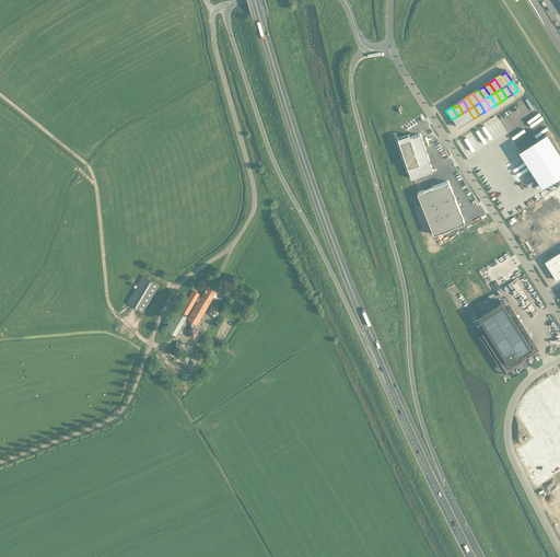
[(468,109),(463,113),(467,120),(468,123),(474,118),(468,109)]
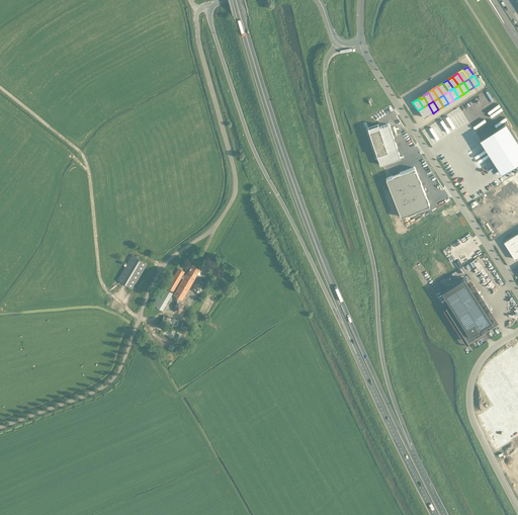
[(428,104),(423,107),(428,116),(431,114),(429,112),(432,111),(428,104)]
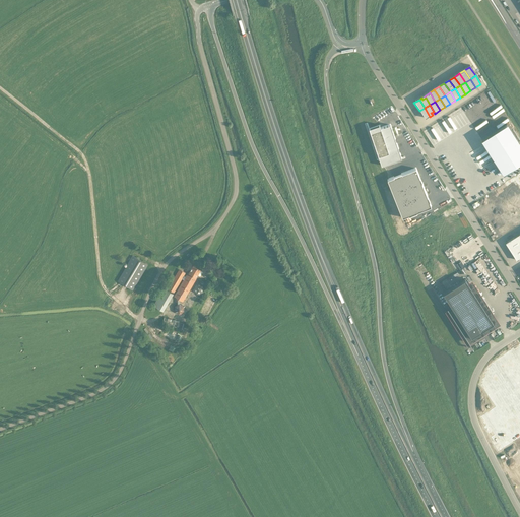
[(425,108),(419,111),(425,120),(430,117),(425,108)]
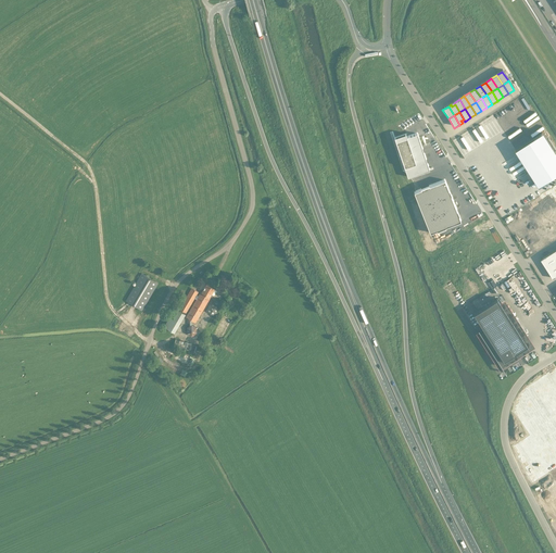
[(555,176),(555,155),(542,134),(514,151),(538,188),(555,176)]
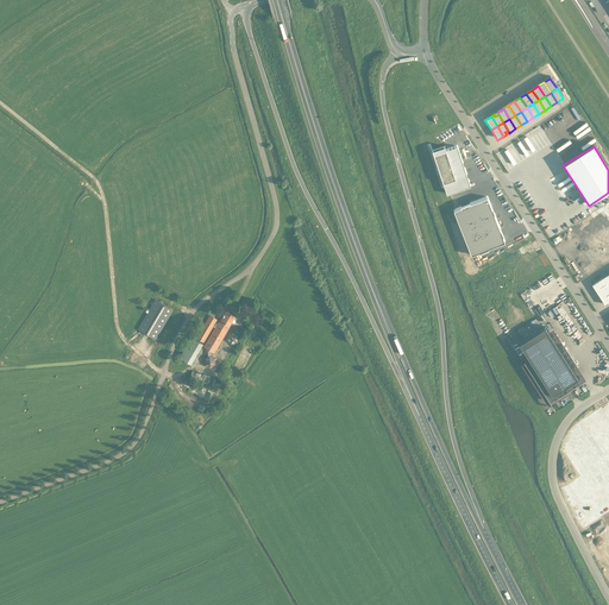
[(457,149),(445,152),(444,149),(432,152),(446,196),(470,188),(457,149)]
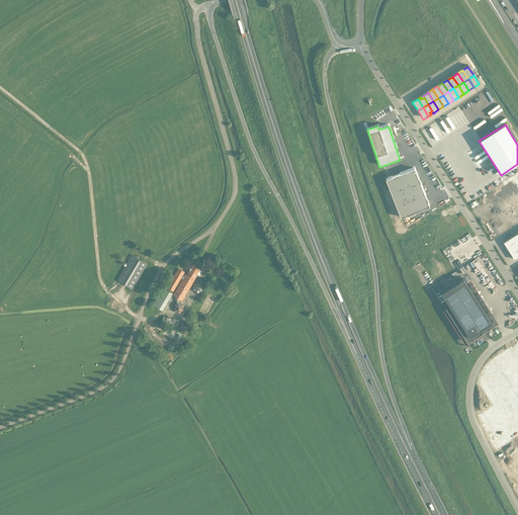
[(400,174),(392,178),(385,181),(401,219),(407,217),(407,218),(415,213),(429,207),(427,203),(428,202),(426,197),(425,198),(420,184),(418,179),(414,170),(400,175),(400,174)]
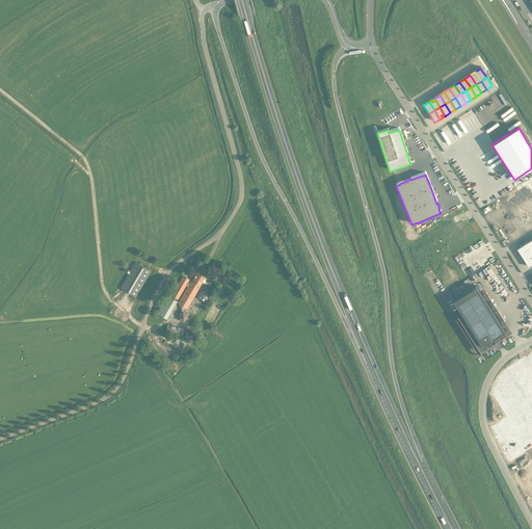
[(531,205),(524,192),(502,206),(517,231),(525,227),(529,232),(531,230),(531,205)]
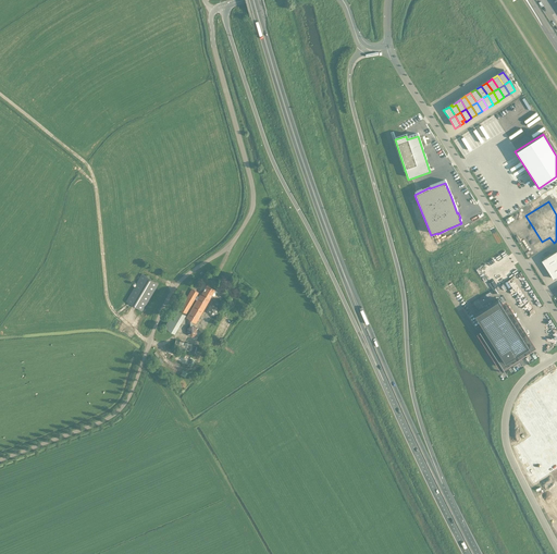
[(539,253),(554,243),(549,237),(542,242),(535,247),(539,253)]
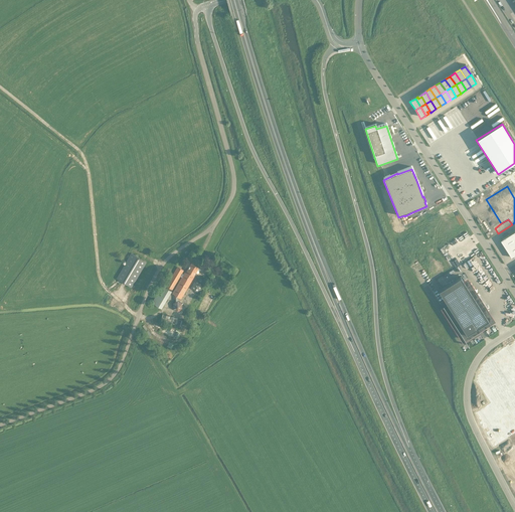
[(506,251),(514,244),(514,241),(511,235),(500,242),(506,251)]
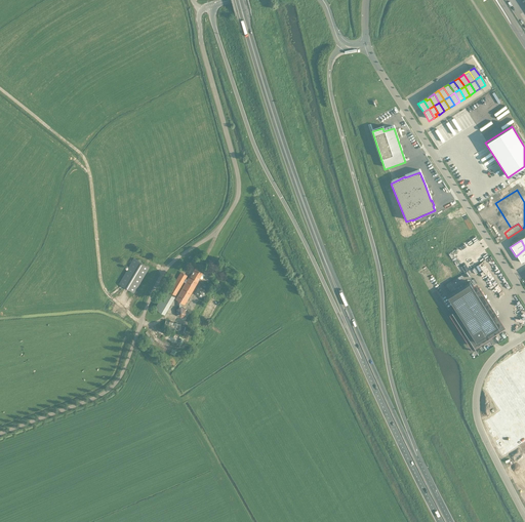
[(524,262),(524,249),(516,256),(521,265),(524,262)]
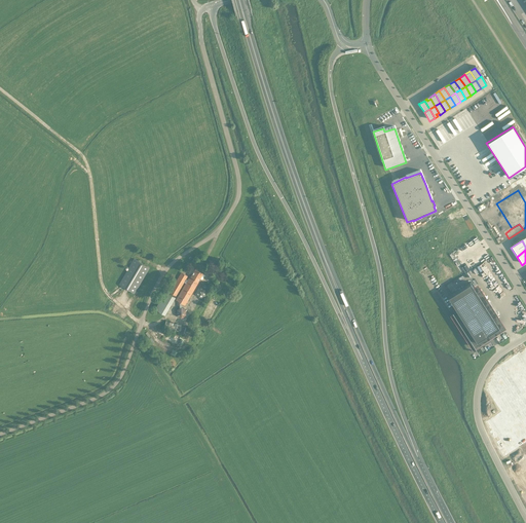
[(149,270),(134,261),(118,287),(134,296),(149,270)]
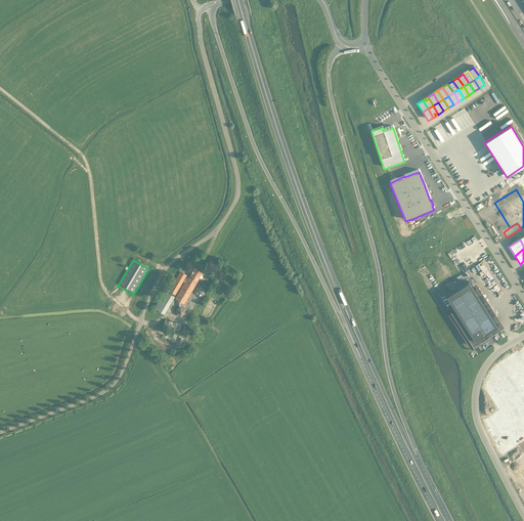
[(191,275),(189,277),(186,281),(184,284),(175,301),(184,306),(198,283),(197,281),(202,274),(194,270),(192,273),(191,275)]
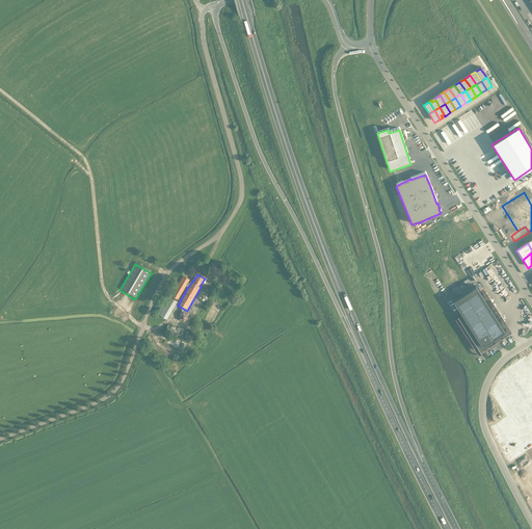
[(183,278),(171,298),(178,301),(186,287),(187,288),(189,286),(187,285),(189,282),(183,278)]
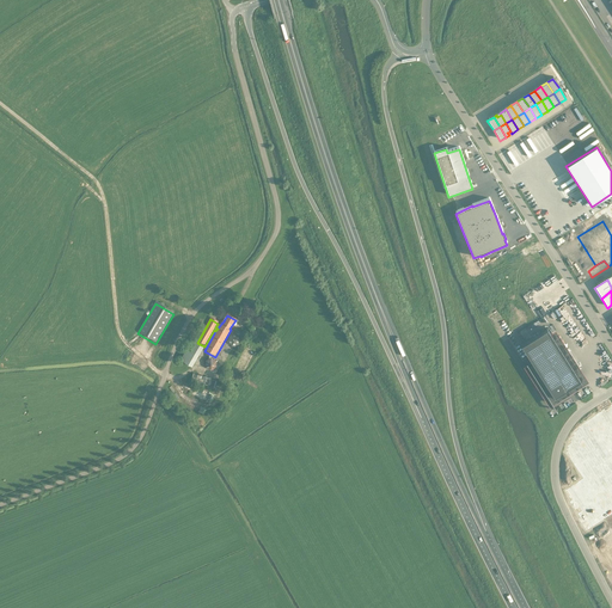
[(580,381),(546,330),(521,347),(533,364),(526,369),(550,405),(562,398),(560,394),(580,381)]
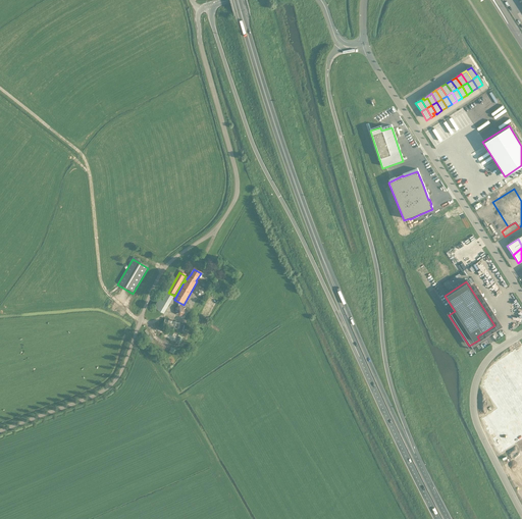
[(200,282),(194,294),(202,298),(208,288),(200,282)]
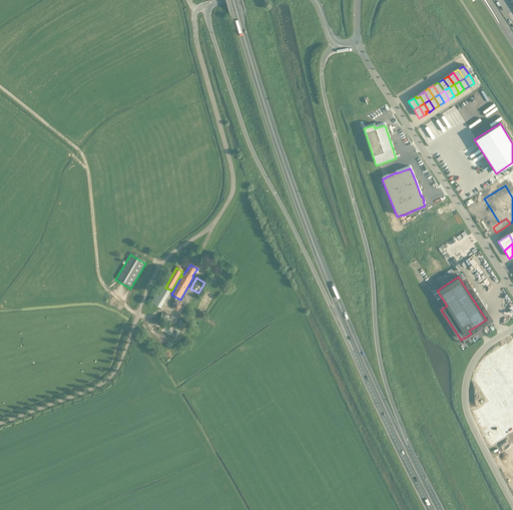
[(160,309),(170,292),(161,286),(151,304),(160,309)]
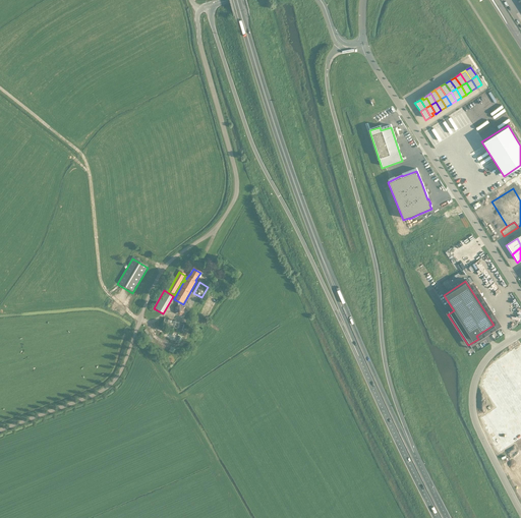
[(174,309),(174,314),(179,317),(183,314),(184,308),(179,306),(174,309)]
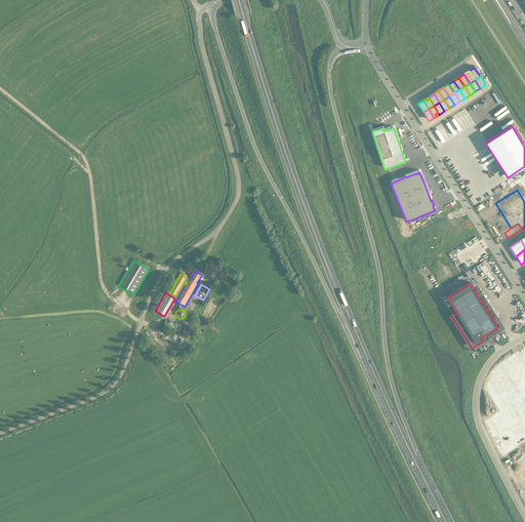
[(177,334),(183,335),(186,328),(165,322),(163,328),(178,333),(177,334)]
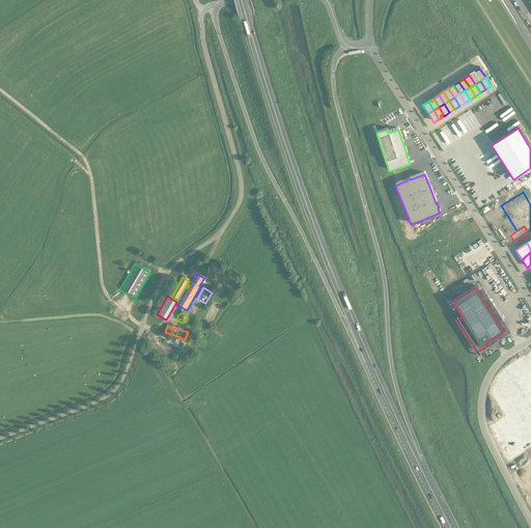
[(457,346),(463,343),(458,337),(453,340),(457,346)]
